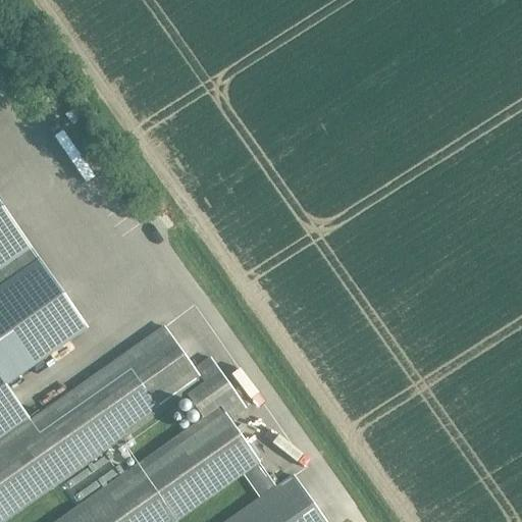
[(0,205),(0,289),(40,262),(30,247),(0,205)]
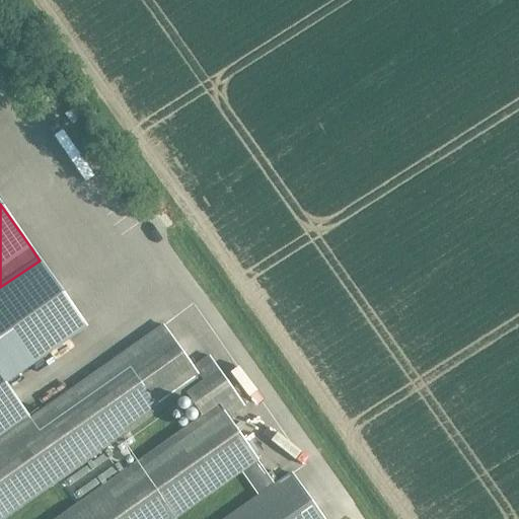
[(129,212),(114,219),(119,230),(135,223),(129,212)]
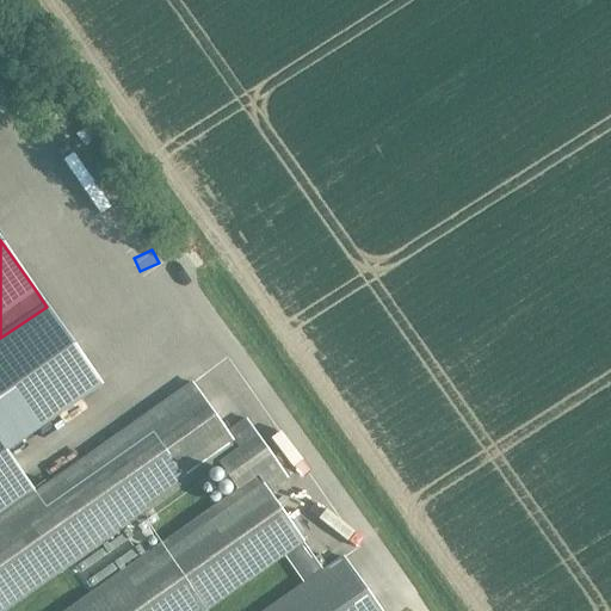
[(0,512),(32,491),(5,450),(100,383),(47,307),(0,338),(0,512)]
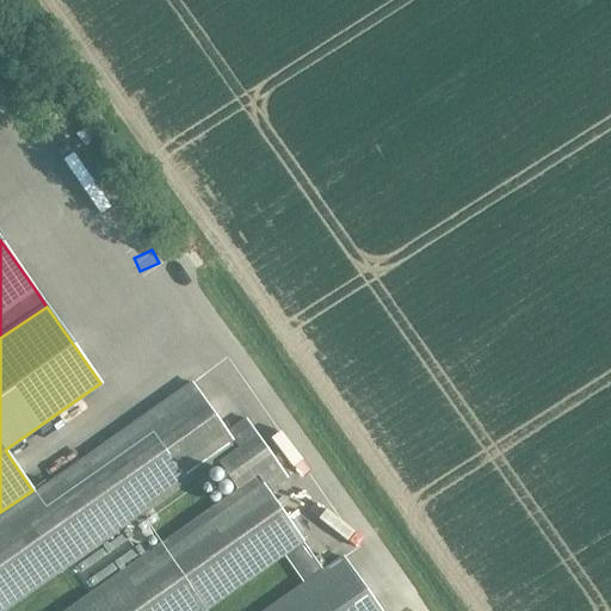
[(238,491),(66,610),(204,610),(284,555),(302,542),(303,542),(269,492),(287,479),(246,420),(227,433),(192,383),(0,518),(0,610),(2,610),(217,462),(238,491)]
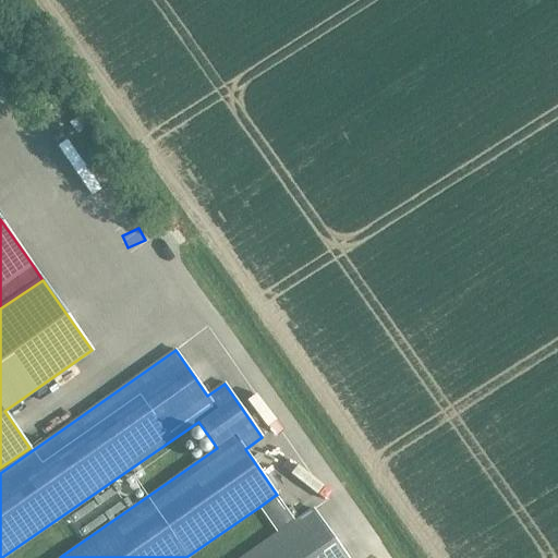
[(117,484),(112,487),(113,488),(99,498),(98,497),(94,499),(99,507),(104,505),(104,504),(118,494),(121,492),(117,484)]
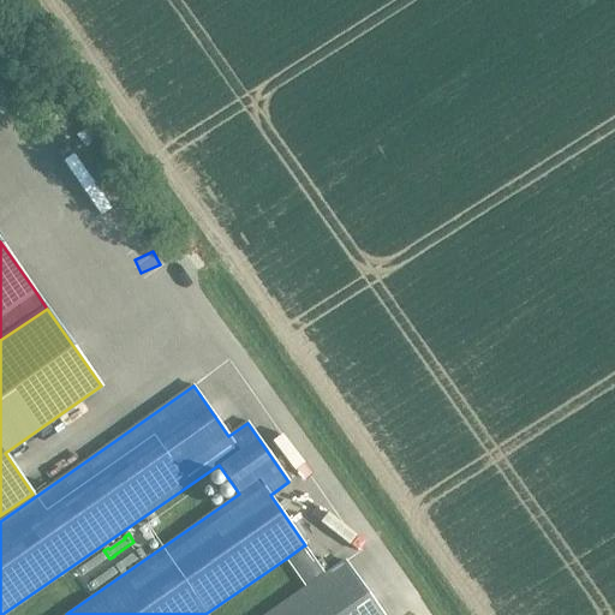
[(308,589),(270,614),(382,614),(346,562),(326,577),(304,545),(286,559),(308,589)]
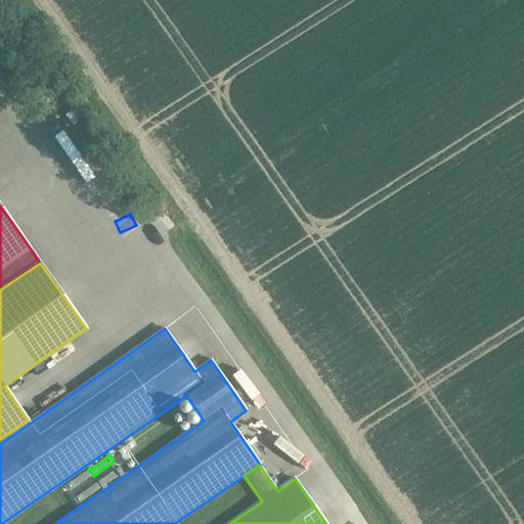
[(103,490),(106,487),(105,485),(119,476),(121,478),(124,475),(119,469),(116,471),(102,480),(98,483),(103,490)]
